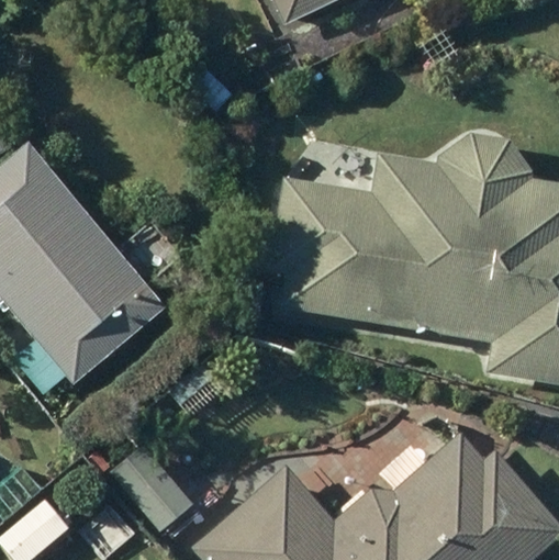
[(271,0),(282,22),(328,0),(271,0)]
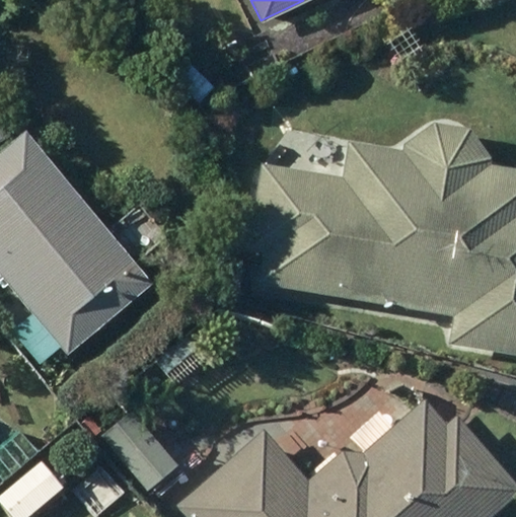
[(176,80),(199,102),(213,88),(191,66),(176,80)]
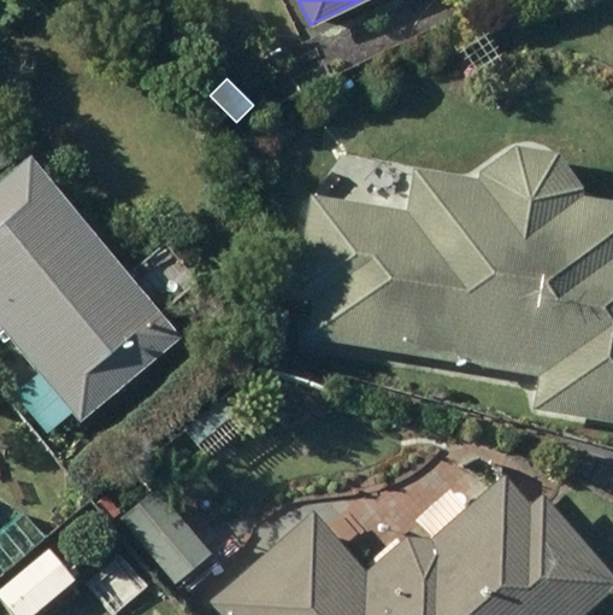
[(0,139),(0,164),(11,159),(0,139)]
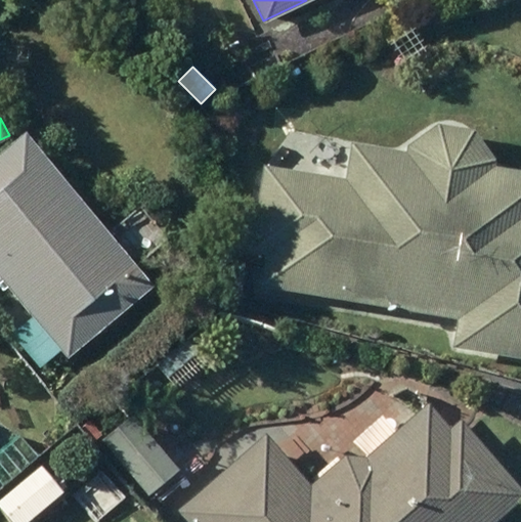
[(265,252),(260,286),(459,317),(454,346),(520,356),(520,170),(493,166),(494,158),(476,131),(438,125),(408,146),(407,153),(351,143),(346,177),(263,164),(250,249),(265,252)]
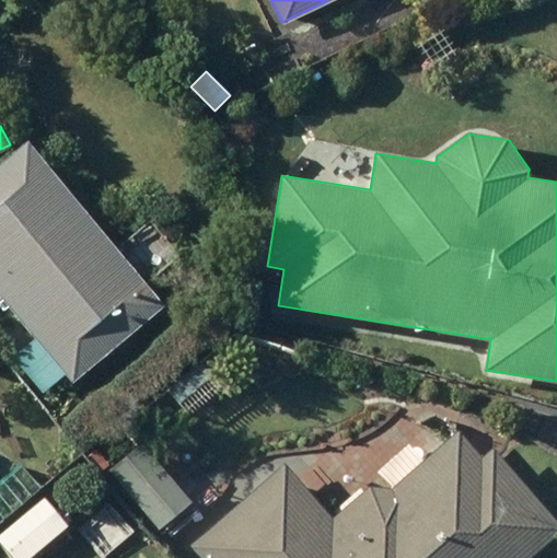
[(0,294),(36,338),(13,357),(43,392),(66,372),(71,380),(163,303),(25,138),(0,159),(0,294)]
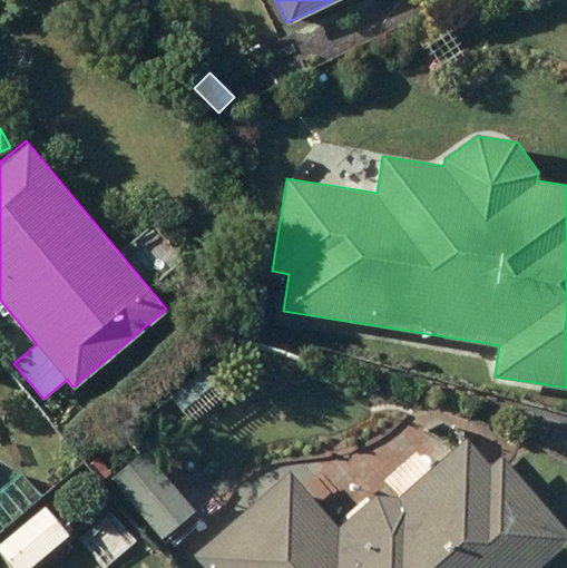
[(290,471),(194,555),(205,567),(535,567),(566,540),(566,530),(501,456),(487,468),(463,440),(400,496),(378,495),(340,528),(290,471)]
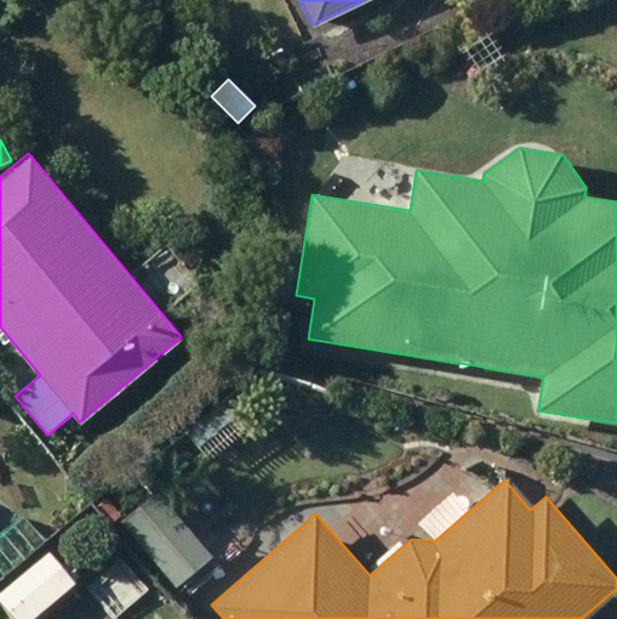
[(123,521),(177,585),(212,556),(158,492),(123,521)]
